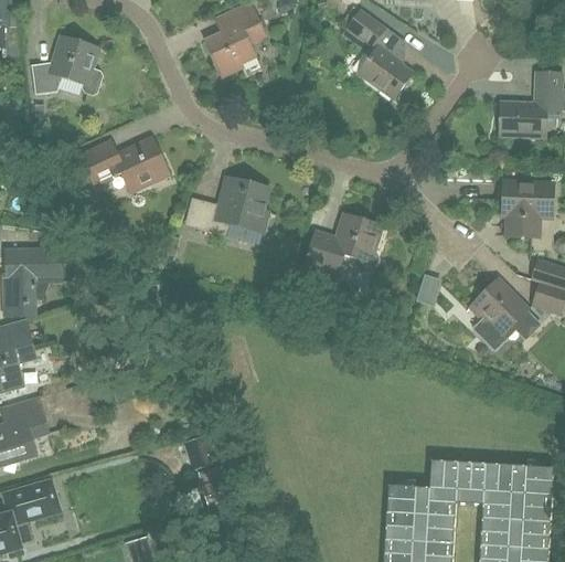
[(10,19),(10,0),(0,0),(0,19),(10,19)]
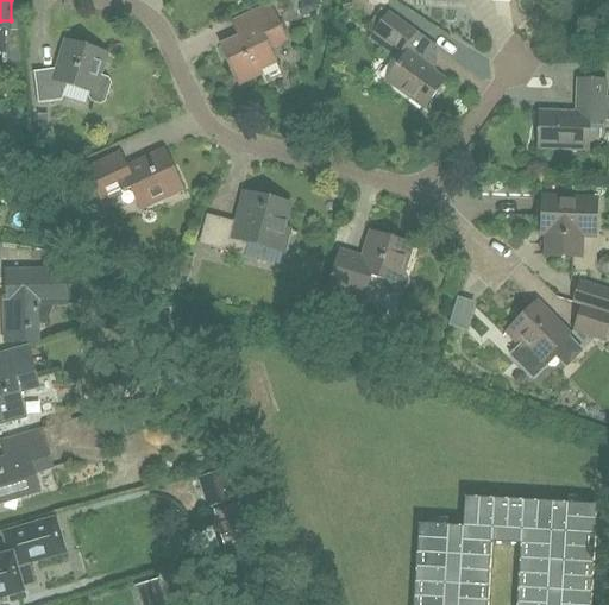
[(238,80),(262,69),(261,64),(276,57),(269,44),(287,36),(270,0),(252,8),(230,19),(236,33),(220,42),(238,80)]
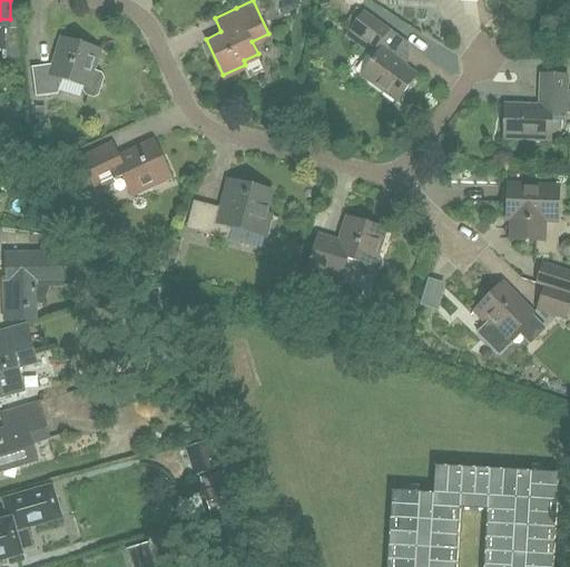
[(375,50),(360,70),(395,96),(415,69),(381,42),(391,28),(364,8),(347,29),(375,50)]
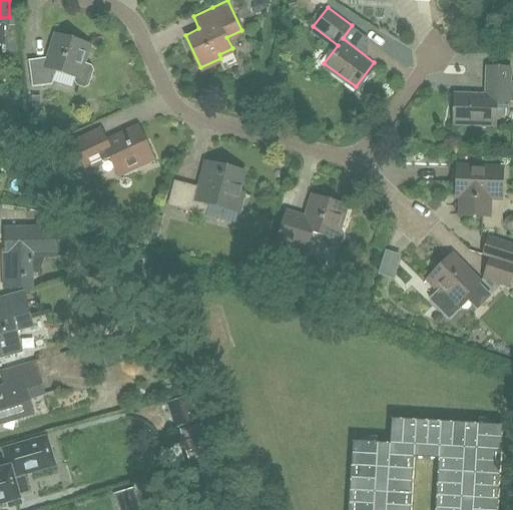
[(88,82),(93,67),(91,64),(85,62),(91,43),(54,31),(46,54),(28,57),(32,83),(52,81),(55,68),(59,69),(74,74),(73,77),(76,82),(84,85),(88,82)]
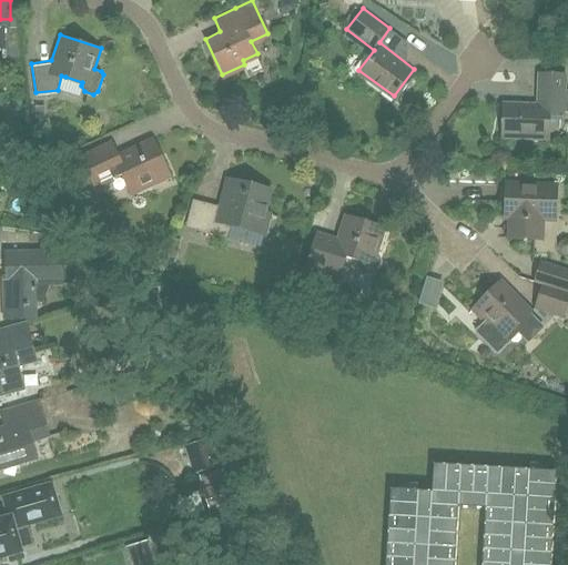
[(564,111),(565,108),(567,108),(567,88),(565,88),(566,71),(539,70),(538,102),(503,101),(501,134),(549,137),(550,111),(564,111)]
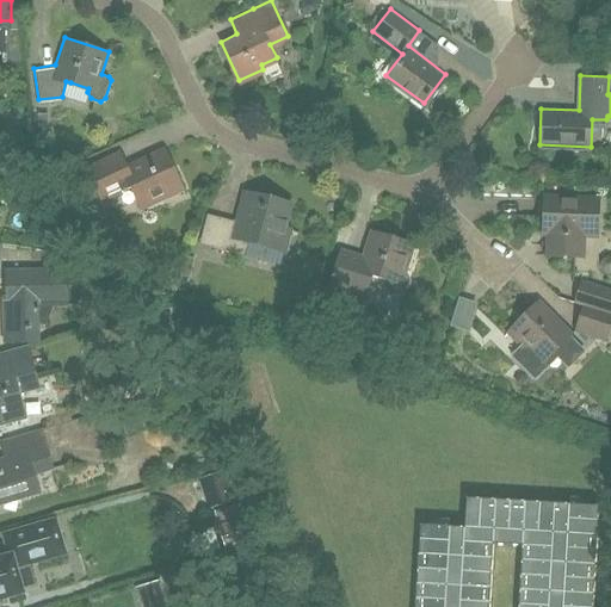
[(180,184),(164,146),(124,165),(118,152),(86,166),(102,199),(130,186),(139,204),(180,184)]
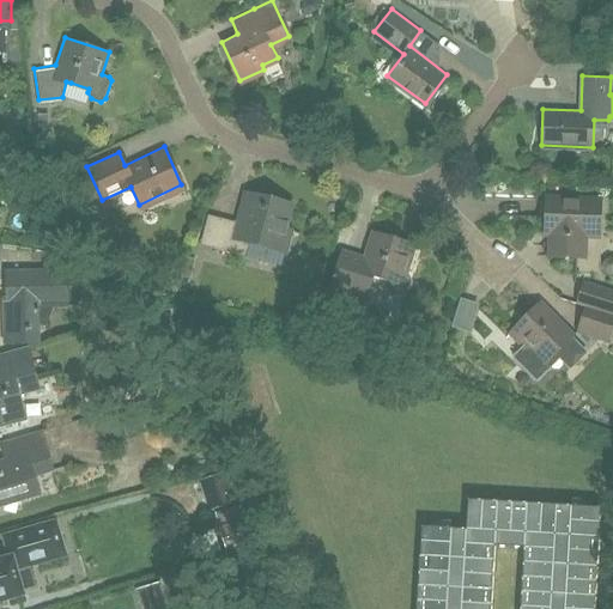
[(284,227),(291,203),(246,192),(237,220),(222,215),(222,217),(207,213),(200,243),(213,247),(244,255),(249,241),(284,250),(290,229),(284,227)]
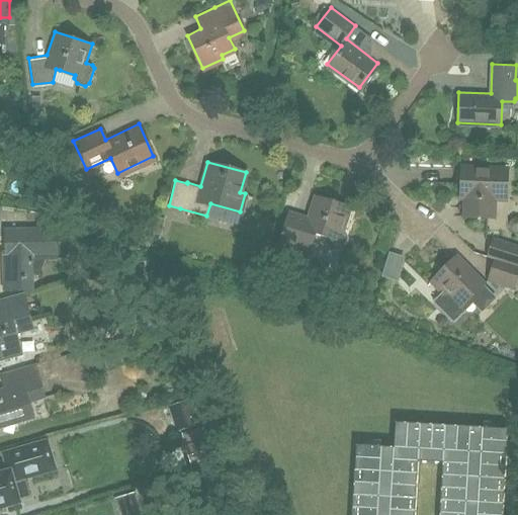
[(472,215),(494,215),(494,197),(505,197),(505,167),(463,166),(462,195),(463,195),(462,215),(472,215)]
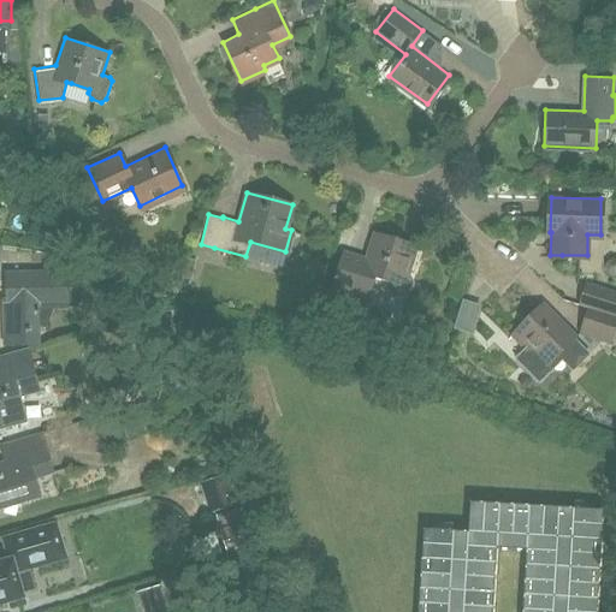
[(408,272),(416,244),(374,231),(365,259),(343,251),(332,286),(368,297),(375,275),(386,279),(386,283),(388,286),(390,291),(401,295),(408,292),(410,289),(413,284),(413,280),(413,278),(412,275),(408,272)]
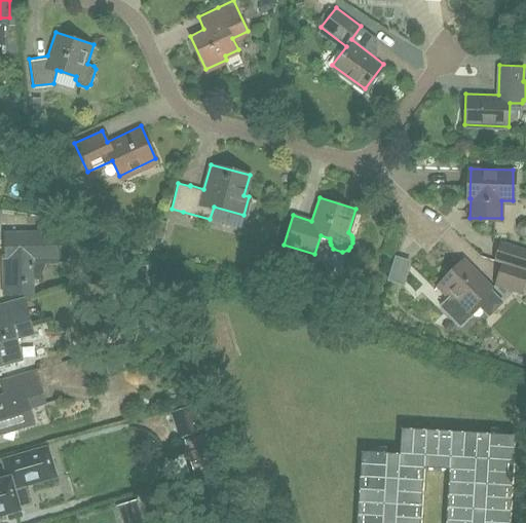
[(59,263),(58,218),(38,219),(38,230),(5,231),(6,256),(10,256),(11,281),(34,279),(40,279),(45,263),(59,263)]
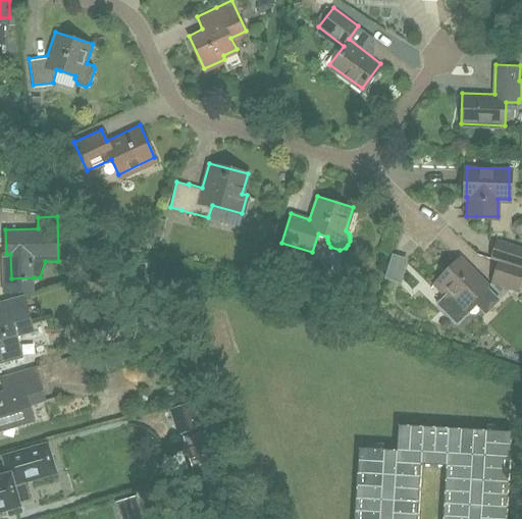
[(490,256),(521,266),(521,247),(496,239),(490,256)]
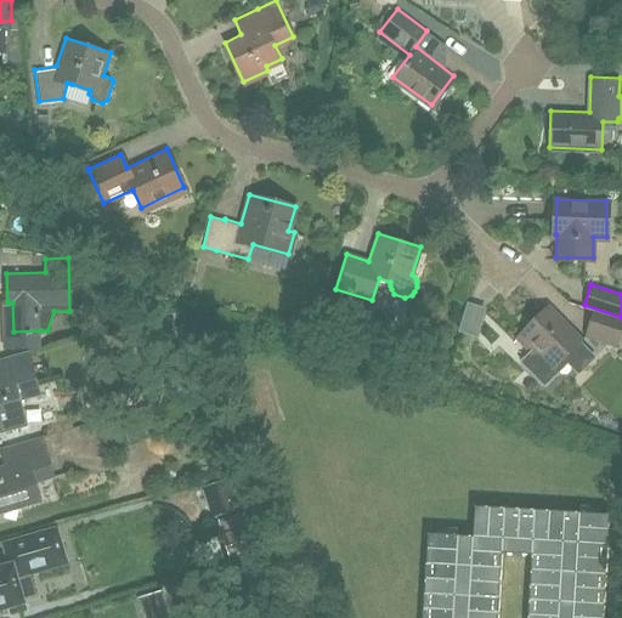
[(552,366),(577,339),(543,305),(514,335),(512,333),(498,345),(519,366),(524,362),(526,366),(539,380),(543,380),(547,380),(550,378),(552,375),(554,373),(554,368),(552,366)]
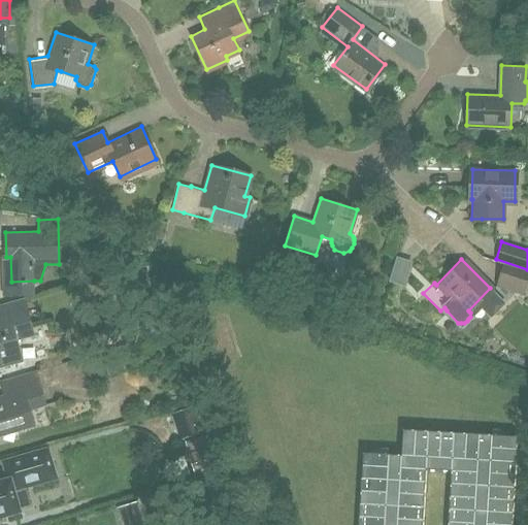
[(523,295),(527,280),(527,269),(496,259),(495,261),(502,264),(495,286),(523,295)]
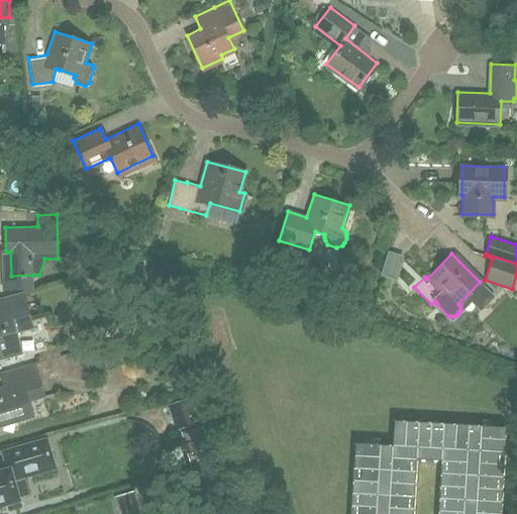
[(22,352),(16,332),(33,327),(24,291),(0,297),(0,356),(1,356),(1,357),(22,352)]
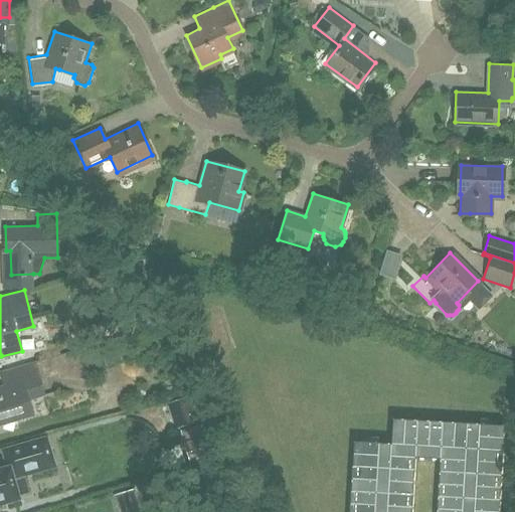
[(0,417),(31,408),(28,396),(43,392),(34,362),(1,371),(6,386),(0,387),(0,417)]
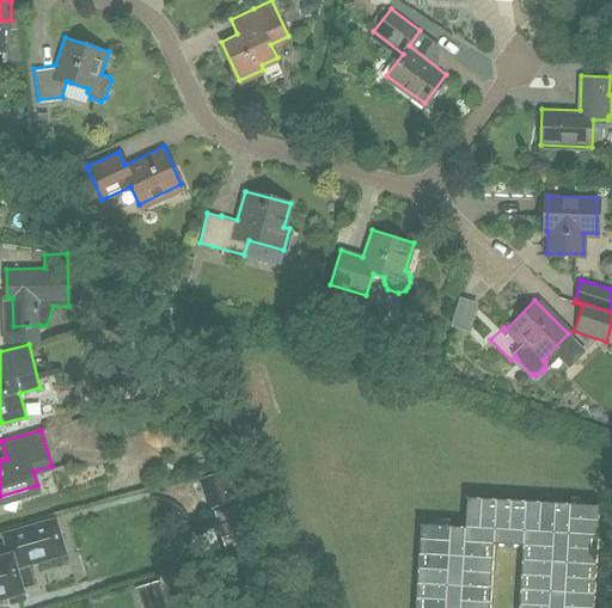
[(593,607),(599,505),(467,498),(466,527),(421,524),(415,607),(593,607)]
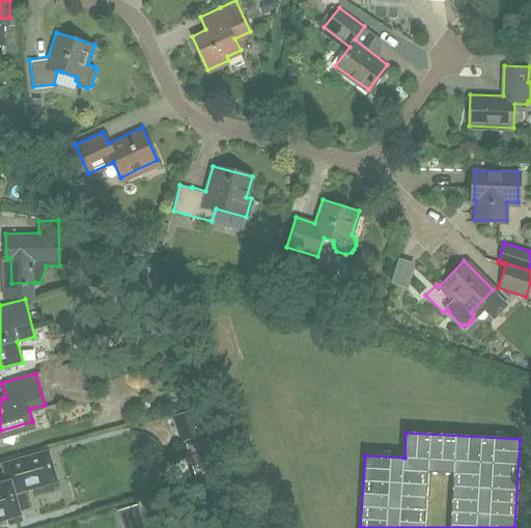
[(210,448),(190,454),(196,476),(217,470),(211,448),(210,448)]
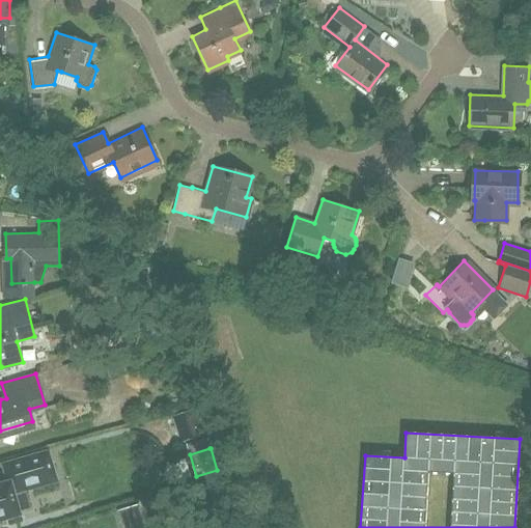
[(56,482),(47,451),(3,464),(8,482),(0,484),(0,525),(6,524),(5,519),(20,515),(14,492),(26,488),(27,491),(56,482)]
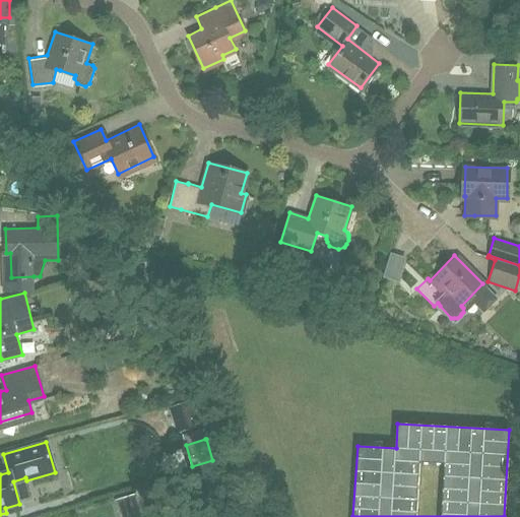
[(121,512),(138,507),(135,495),(118,500),(121,512)]
